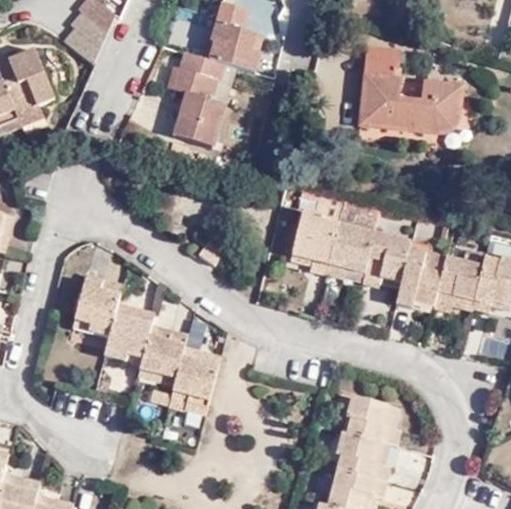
[(63,40),(92,64),(99,47),(107,31),(115,13),(98,0),(84,0),(78,8),(81,10),(70,23),(74,26),(63,40)]
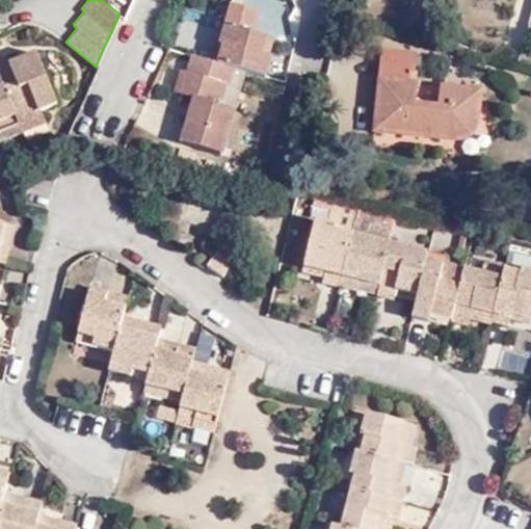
[(245,69),(265,75),(271,55),(262,52),(267,35),(254,31),(259,10),(230,2),(219,41),(222,42),(216,60),(234,65),(245,69)]
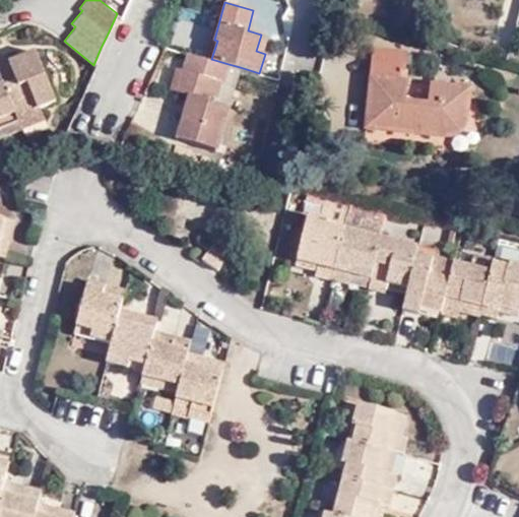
[(256,51),(265,54),(270,37),(261,35),(256,51)]
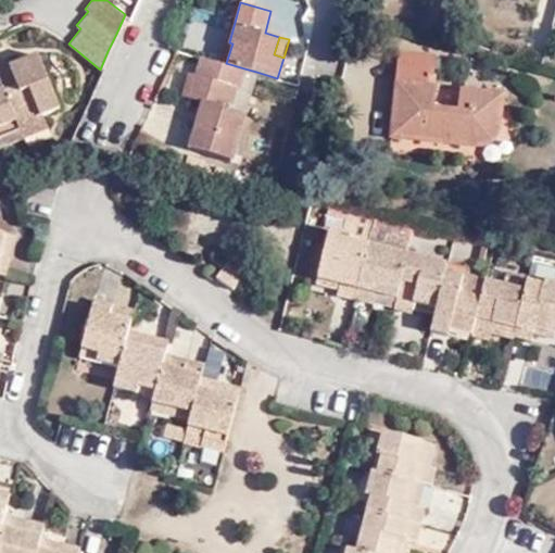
[(222,40),(216,60),(226,63),(232,44),(229,42),(222,40)]
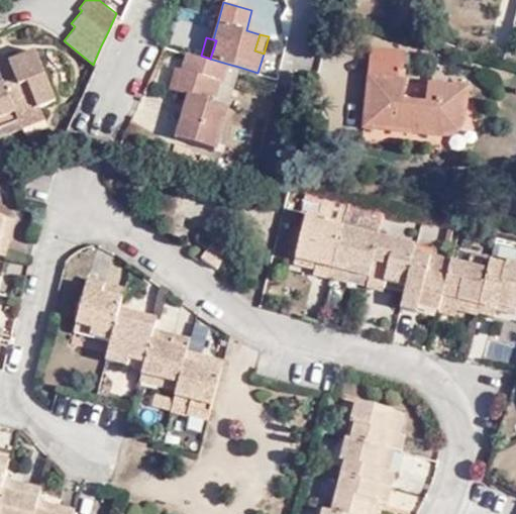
[(7,59),(4,53),(0,55),(0,82),(4,81),(17,113),(39,104),(55,98),(34,47),(17,55),(7,59)]
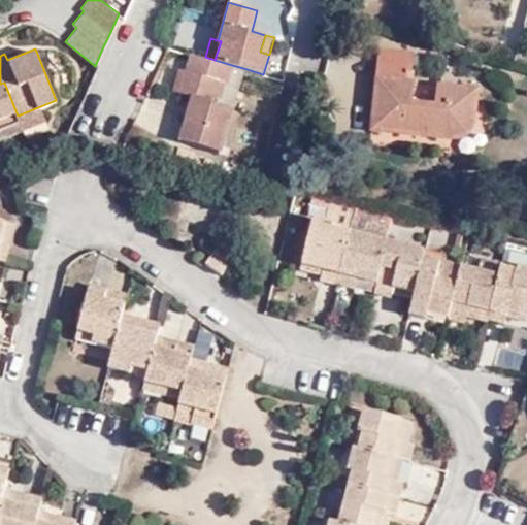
[(414,52),(380,48),(370,139),(395,142),(396,131),(449,135),(455,136),(460,136),(467,130),(471,125),(473,121),(478,87),(438,84),(435,103),(408,101),(414,52)]
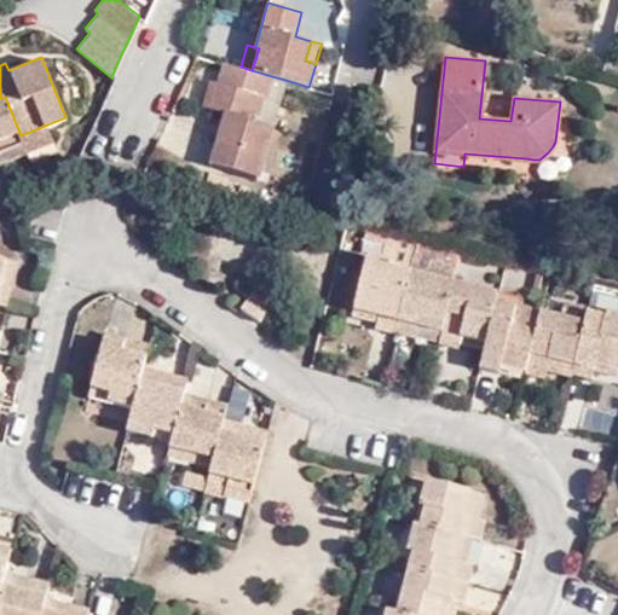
[(18,59),(5,63),(9,70),(21,65),(18,59)]
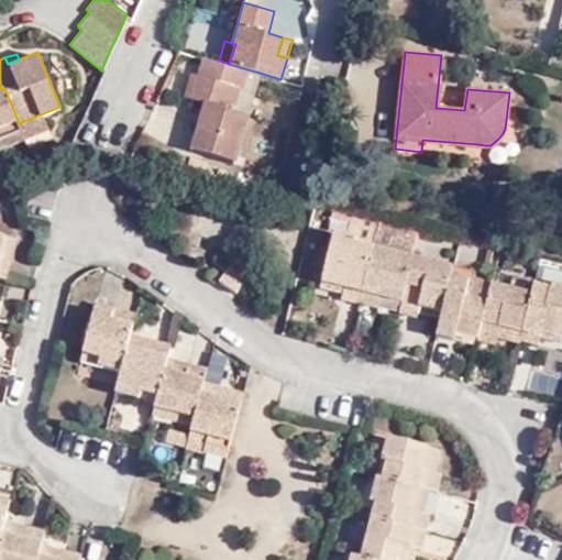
[(219,61),(202,56),(196,74),(189,98),(204,102),(189,149),(234,162),(249,112),(234,108),(240,87),(242,87),(248,69),(229,64),(219,61)]
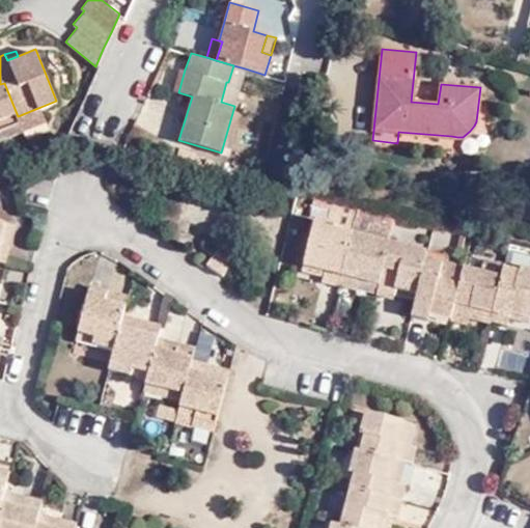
[(234,106),(245,68),(233,65),(228,82),(226,82),(221,102),(234,106)]
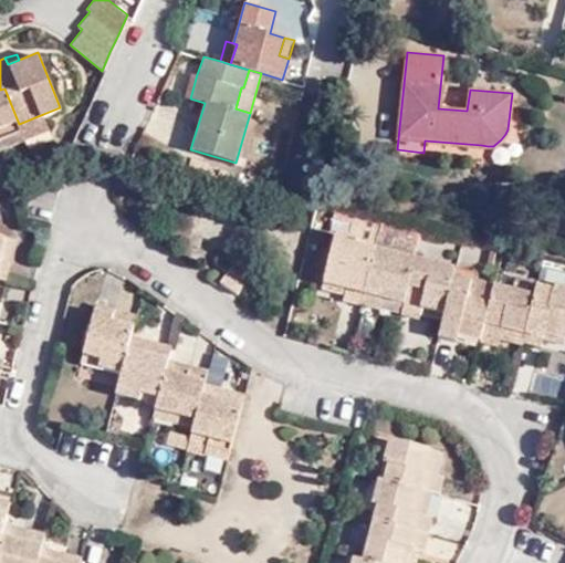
[(190,98),(197,74),(191,73),(185,97),(190,98)]
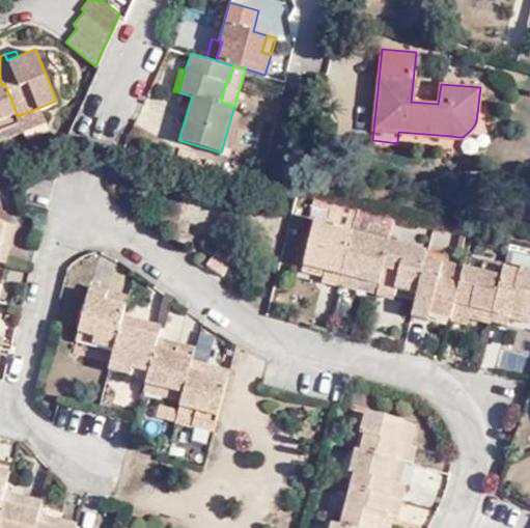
[(4,83),(0,84),(0,129),(19,120),(18,116),(4,83)]
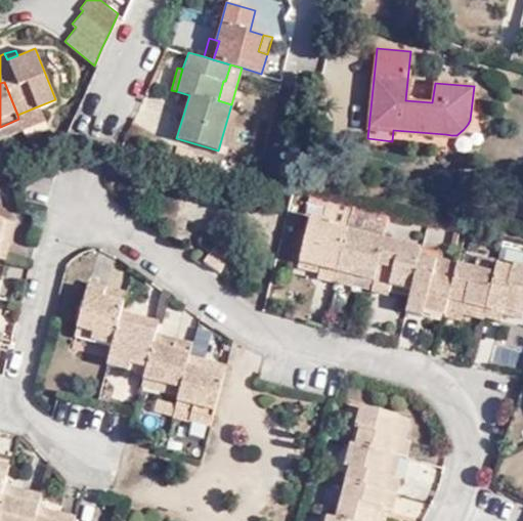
[(40,105),(17,115),(18,119),(26,135),(48,126),(40,105)]
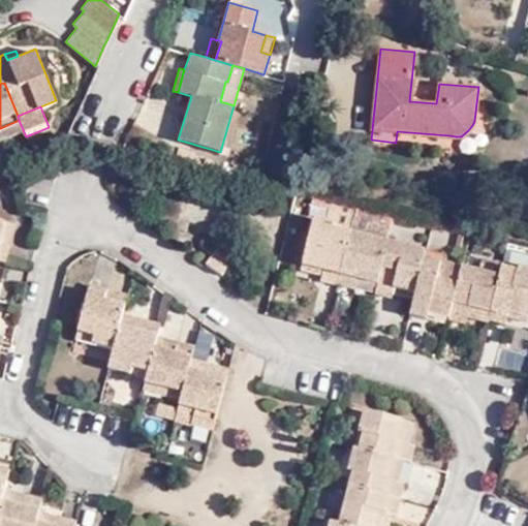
[(349,230),(355,205),(330,198),(324,219),(335,221),(334,226),(349,230)]
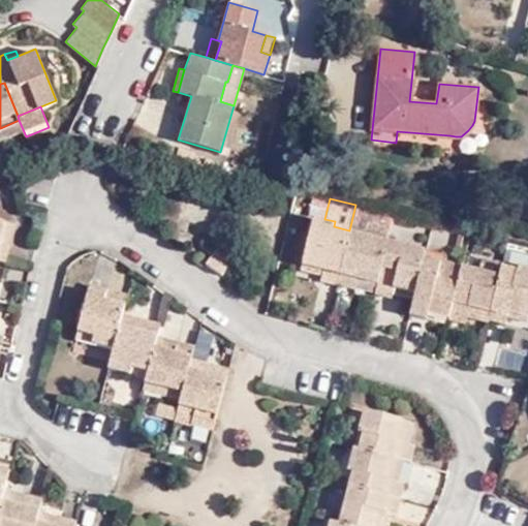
[(387,240),(393,213),(355,205),(349,230),(387,240)]
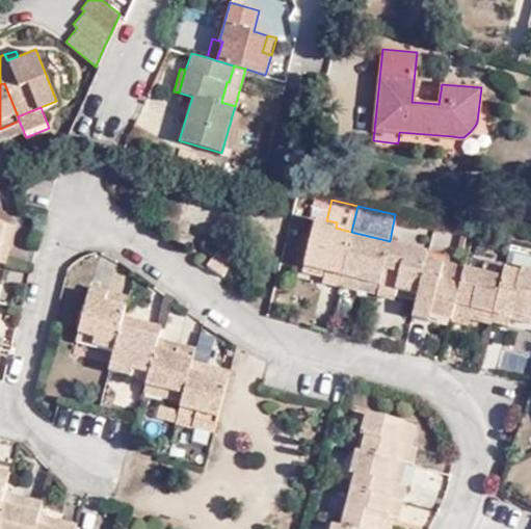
[(339,285),(351,232),(336,228),(337,222),(326,220),(314,217),(304,260),(325,265),(323,274),(322,282),(339,285)]
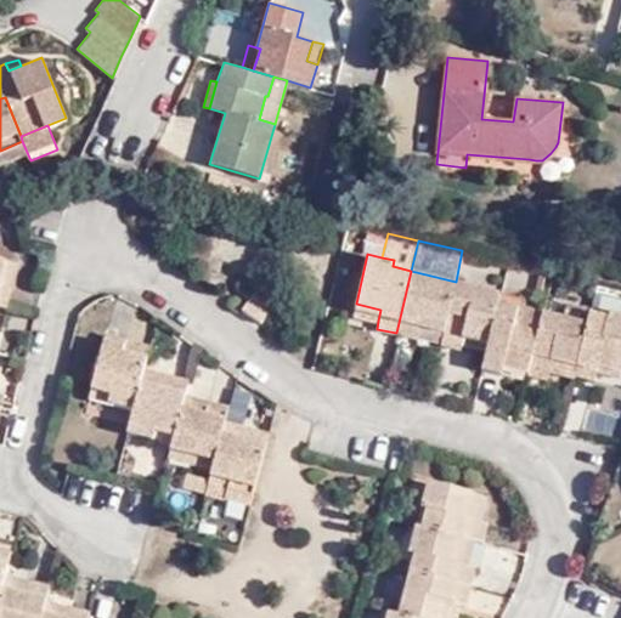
[(0,304),(5,305),(11,285),(5,283),(11,259),(0,255),(0,304)]
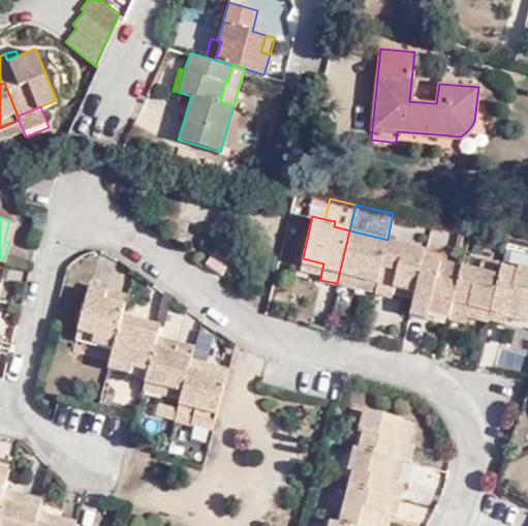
[(4,241),(9,243),(13,222),(9,220),(4,241)]
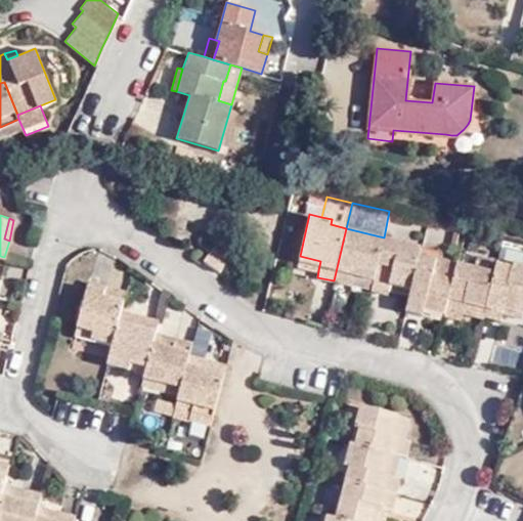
[(375,273),(384,237),(346,228),(334,280),(351,285),(353,278),(354,269),(375,273)]
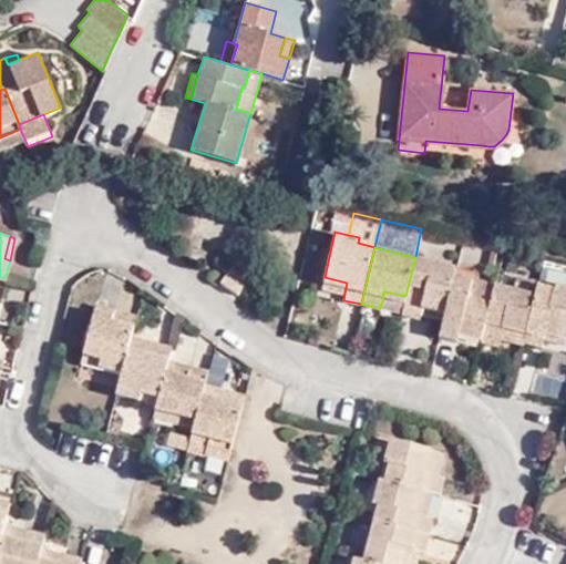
[(445,306),(453,274),(455,266),(415,257),(405,296),(403,306),(402,314),(418,316),(419,309),(421,299),(445,306)]
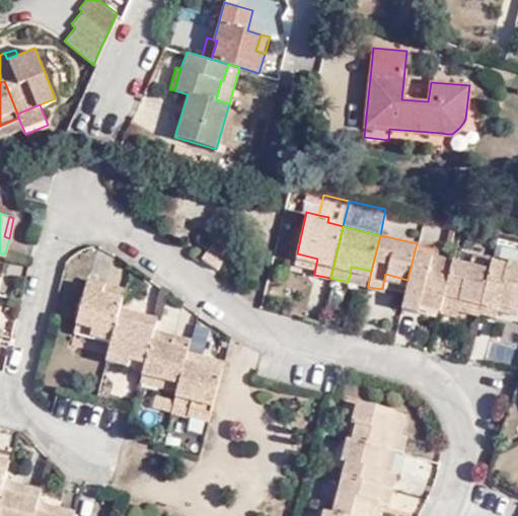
[(202,256),(218,267),(230,249),(214,238),(202,256)]
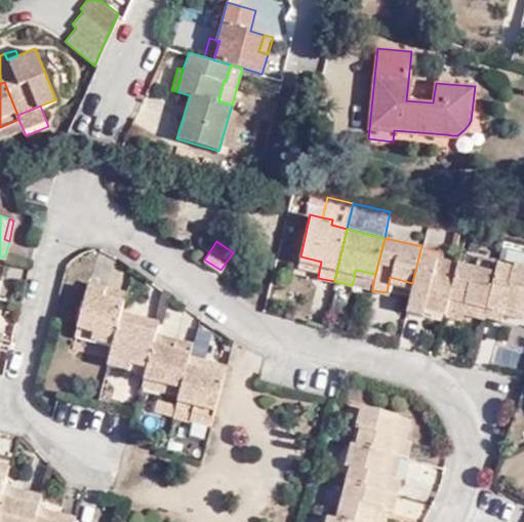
[(447,304),(456,263),(457,263),(419,253),(412,283),(410,292),(406,311),(422,315),(425,308),(427,298),(447,304)]
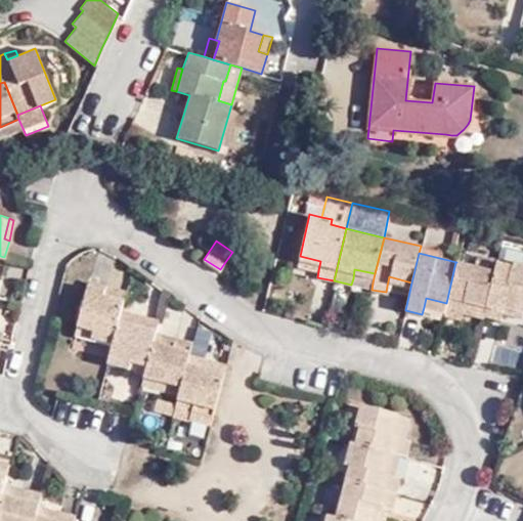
[(320,261),(300,256),(297,265),(318,270),(320,261)]
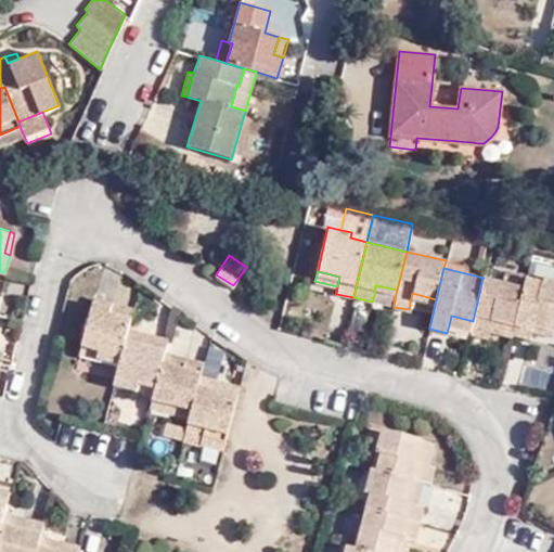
[(541,281),(525,277),(523,286),(513,325),(512,333),(530,337),(532,330),(535,320),(553,323),(553,279),(542,277),(541,281)]
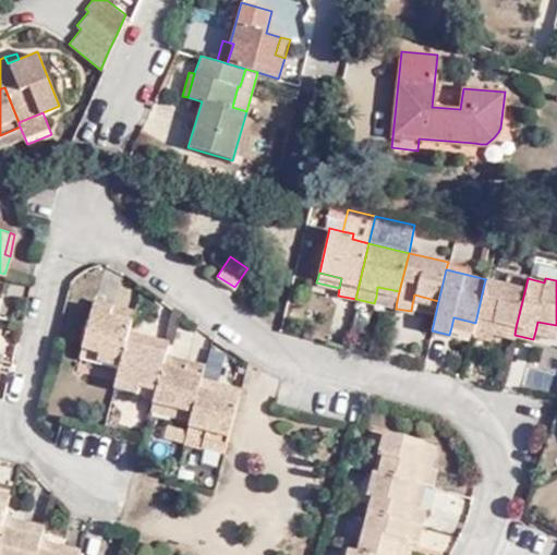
[(491,339),(493,332),(495,322),(516,327),(525,288),(485,279),(475,323),(473,333),(473,335),(491,339)]
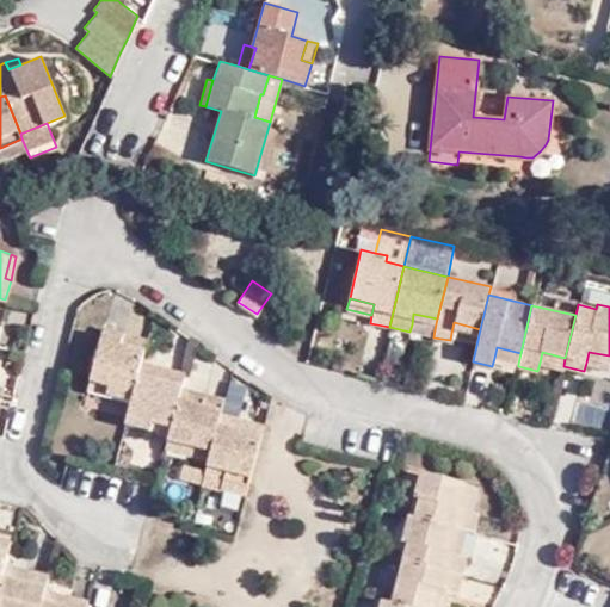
[(435,329),(437,319),(413,314),(412,324),(435,329)]
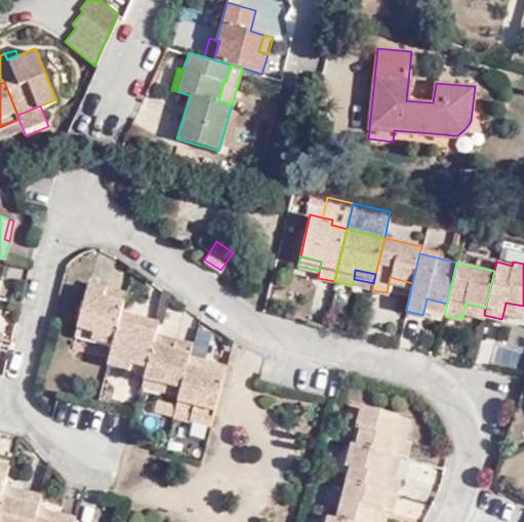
[(390,277),(388,286),(410,292),(412,283),(390,277)]
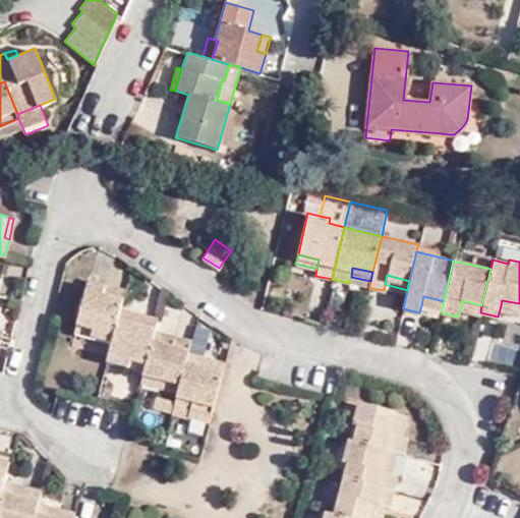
[(120,307),(123,293),(104,289),(105,283),(88,279),(75,324),(92,329),(90,336),(111,341),(119,311),(120,307)]
